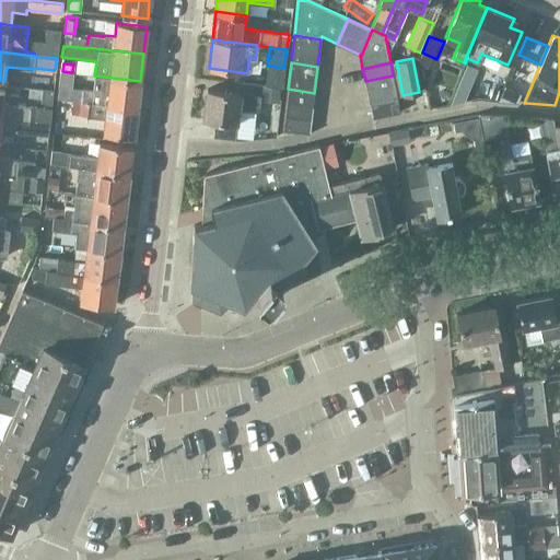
[(477,68),(467,63),(451,103),(464,101),(477,68)]
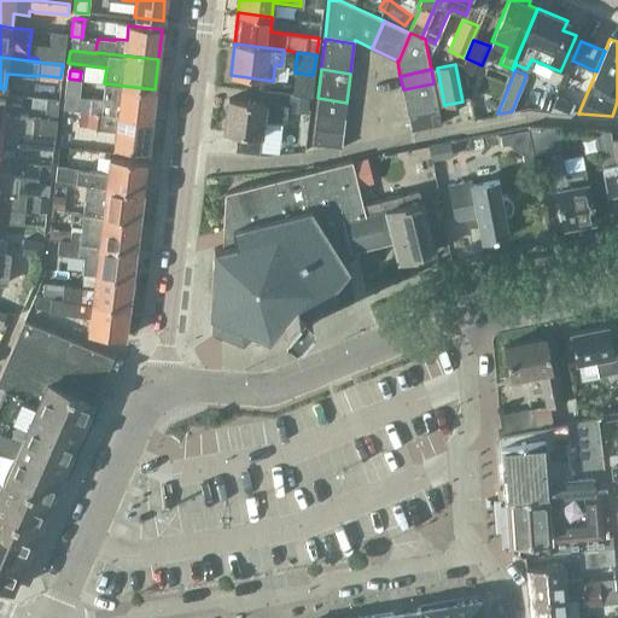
[(91,99),(89,112),(151,120),(155,89),(104,83),(103,99),(91,97),(91,99)]
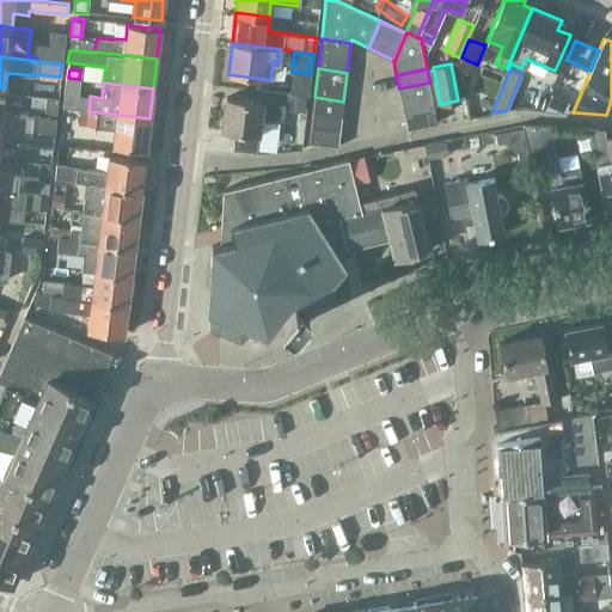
[(429,83),(399,89),(402,102),(432,96),(429,83)]
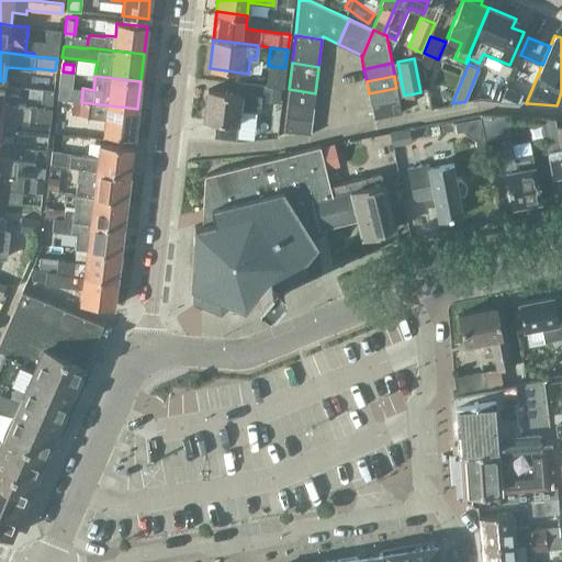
[(279,102),(281,87),(266,85),(262,85),(260,100),(279,102)]
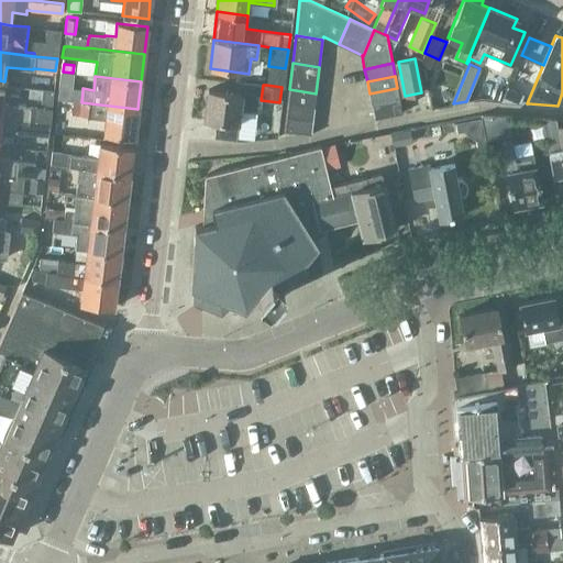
[(57,99),(81,102),(83,90),(83,88),(59,86),(59,87),(57,99)]
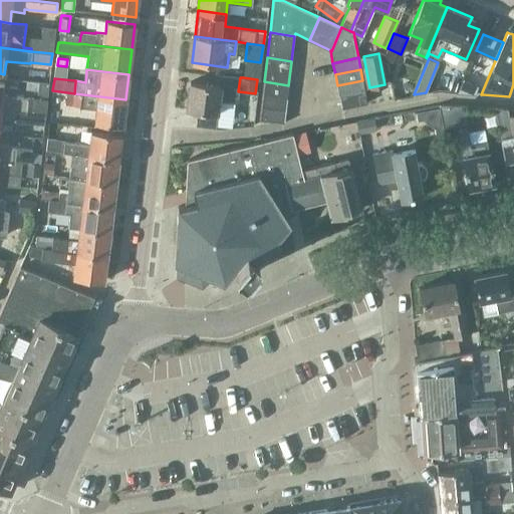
[(27,79),(26,87),(37,88),(38,81),(38,80),(27,79)]
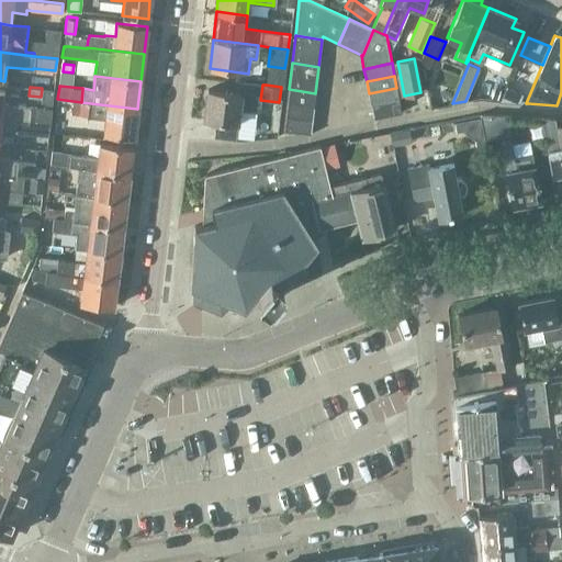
[(499,101),(517,102),(521,93),(504,87),(499,101)]
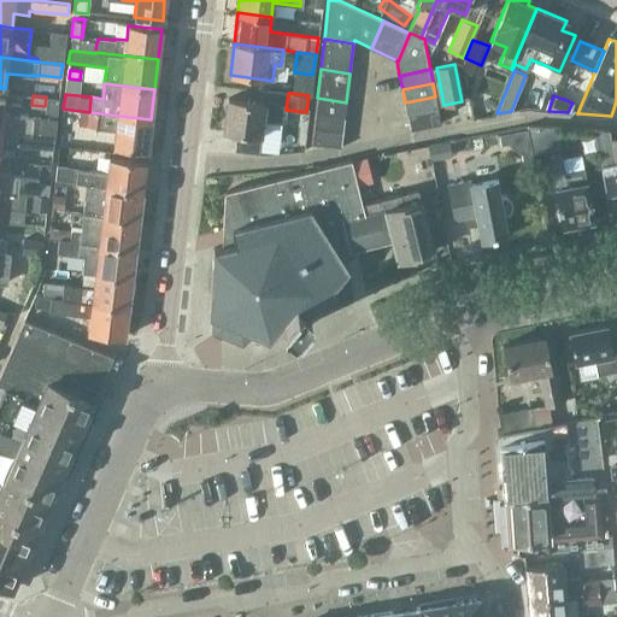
[(438,110),(435,97),(405,103),(407,116),(438,110)]
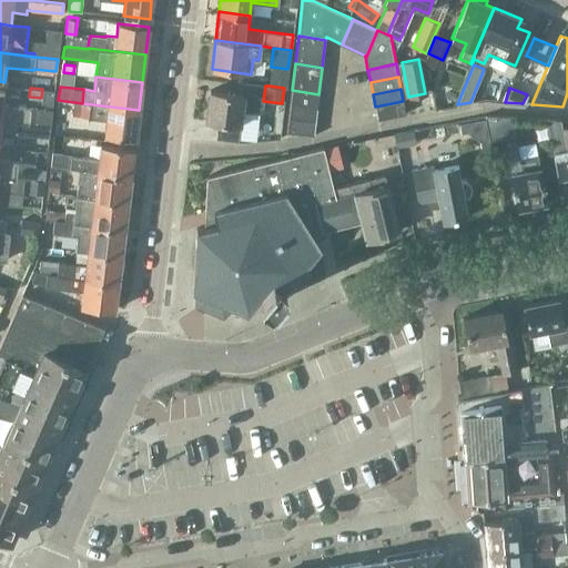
[(0,90),(0,119),(29,123),(39,124),(51,125),(52,110),(44,109),(40,108),(20,107),(2,104),(4,91),(0,90)]
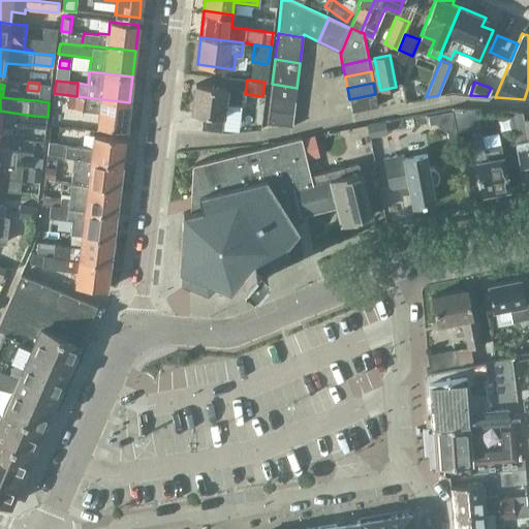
[(38,91),(37,97),(41,98),(41,101),(49,102),(50,88),(51,86),(51,85),(39,84),(38,91)]
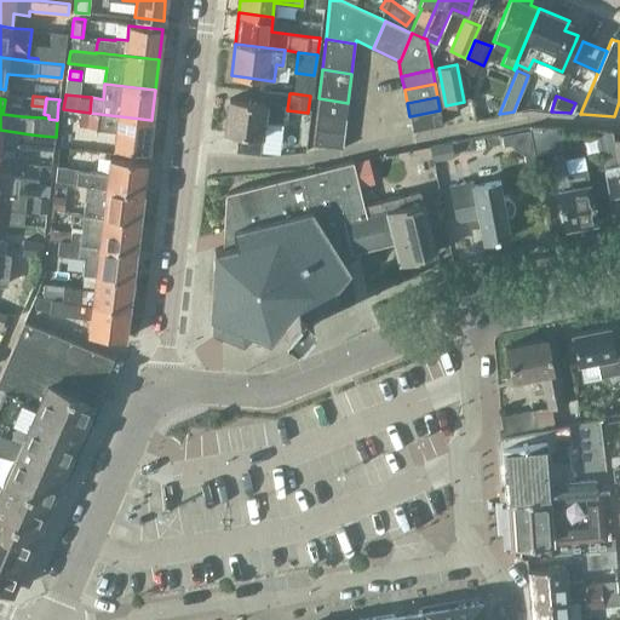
[(319,98),(316,113),(346,118),(348,103),(319,98)]
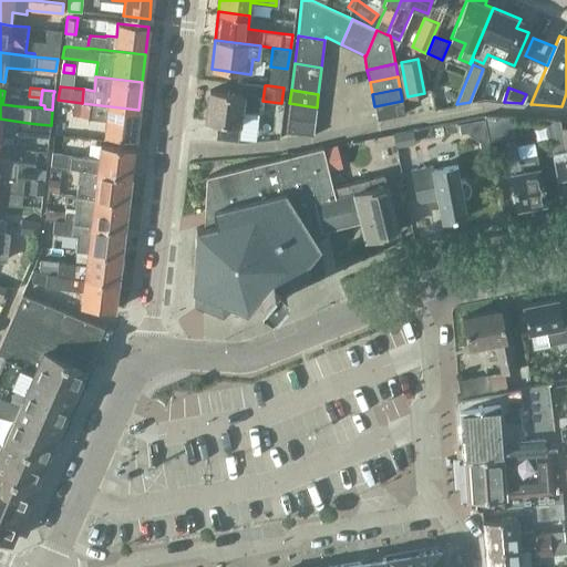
[(205,120),(217,121),(215,137),(237,140),(240,109),(260,111),(263,98),(208,91),(205,120)]
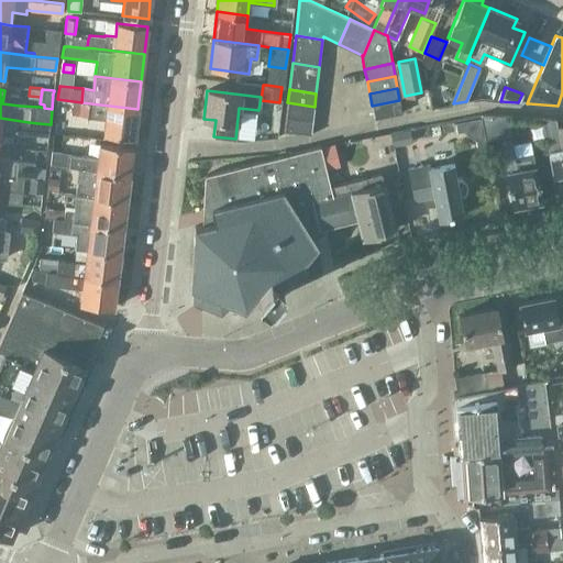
[(399,100),(372,106),(374,119),(401,113),(403,112),(399,100)]
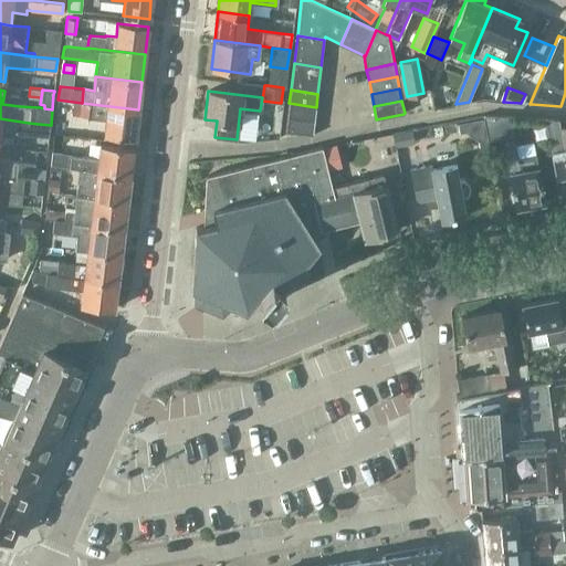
[(138,109),(82,103),(80,116),(95,118),(106,119),(104,135),(135,138),(138,109)]
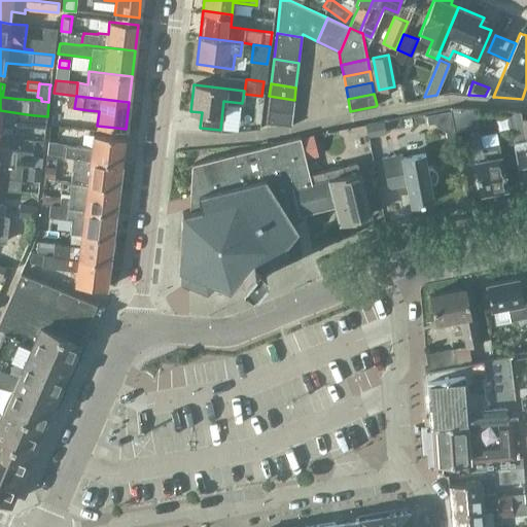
[(294,100),(269,96),(268,109),(293,112),(294,100)]
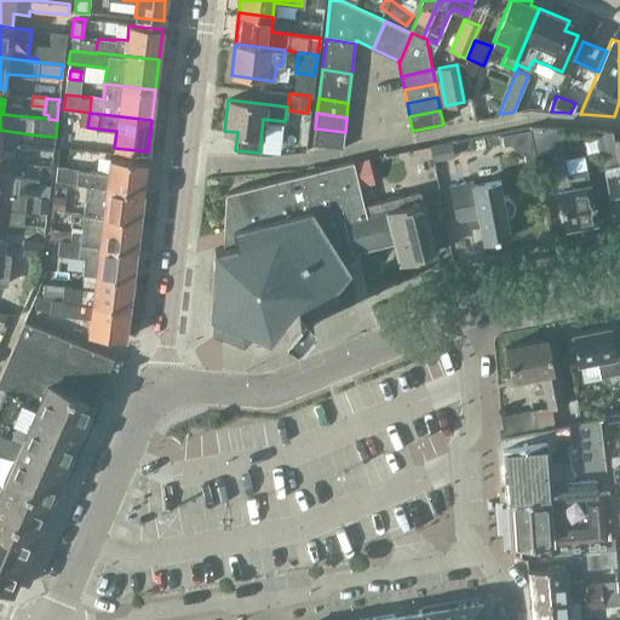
[(530,127),(529,127),(530,130),(535,154),(563,148),(560,128),(530,127)]
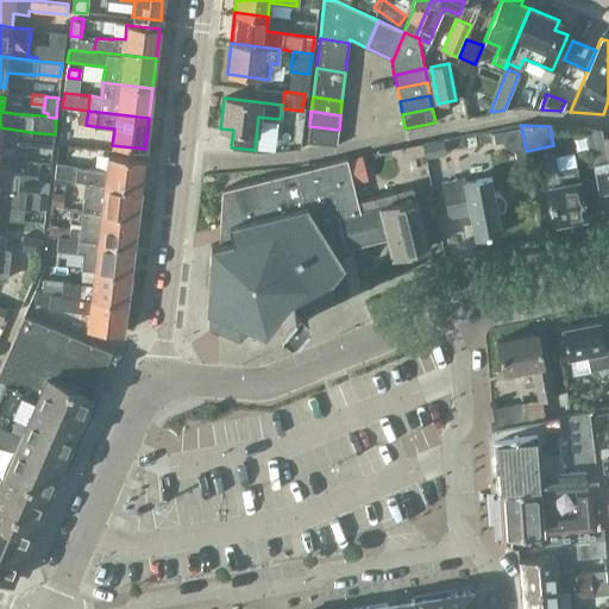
[(339,130),(309,126),(307,142),(337,145),(339,130)]
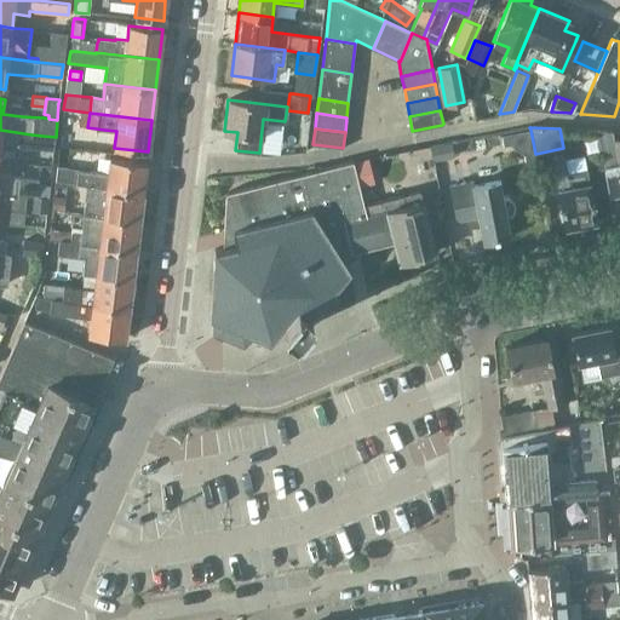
[(0,130),(0,143),(30,147),(32,135),(0,130)]
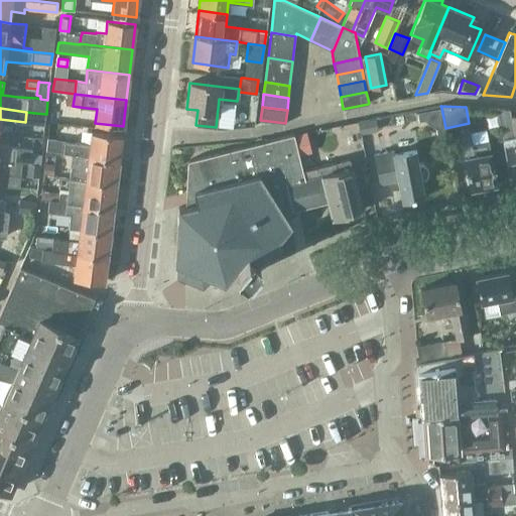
[(509,110),(496,109),(502,139),(514,136),(512,127),(510,117),(509,110)]
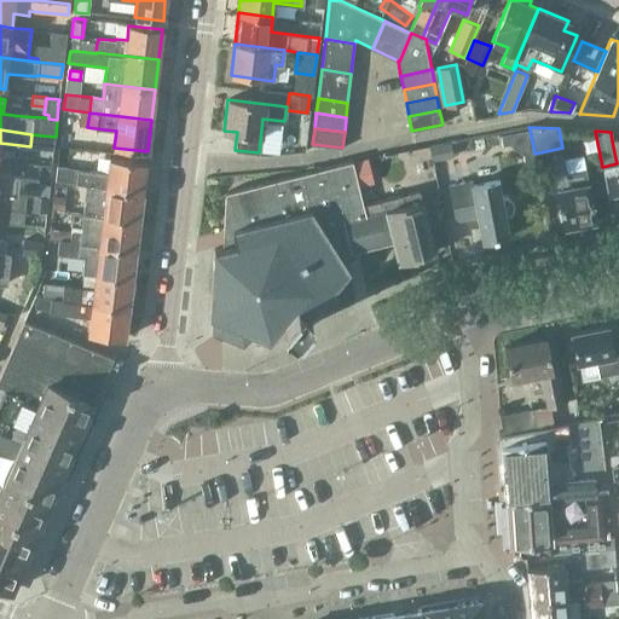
[(617,163),(602,167),(608,195),(618,192),(618,139),(614,140),(612,140),(614,152),(617,163)]
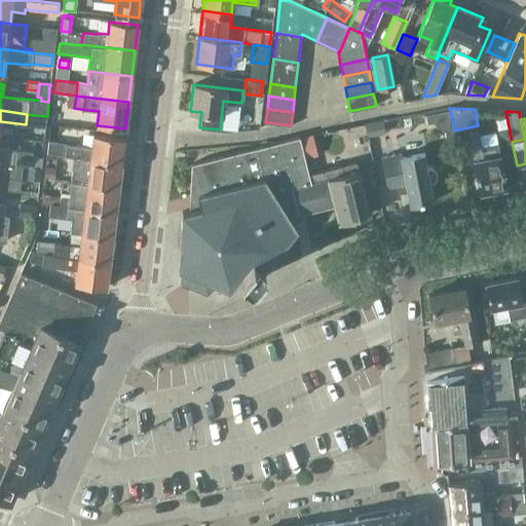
[(382,120),(365,123),(367,136),(385,133),(382,120)]
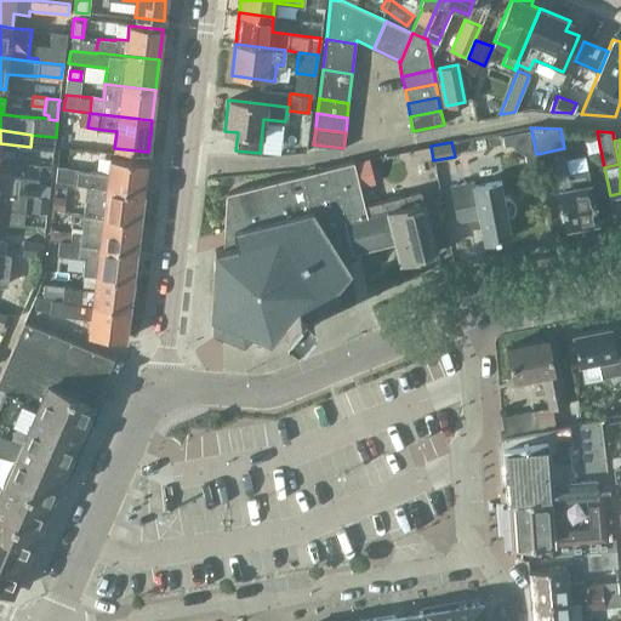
[(78,171),(77,183),(87,184),(143,192),(147,163),(110,158),(108,175),(78,171)]
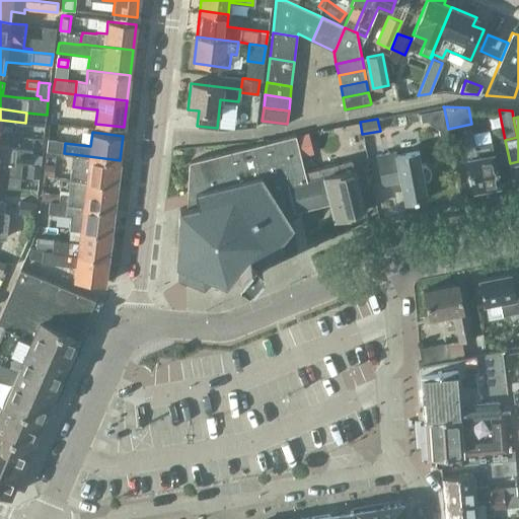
[(297,135),(295,135),(299,154),(312,150),(308,133),(297,135)]
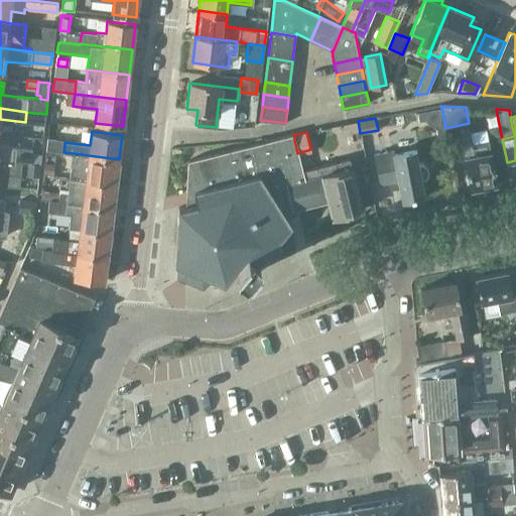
[(311,206),(302,170),(293,134),(187,161),(185,195),(184,206),(177,208),(175,261),(177,262),(176,275),(203,285),(211,276),(225,281),(237,267),(249,276),(258,265),(291,225),(284,216),(291,211),(298,209),(311,206)]
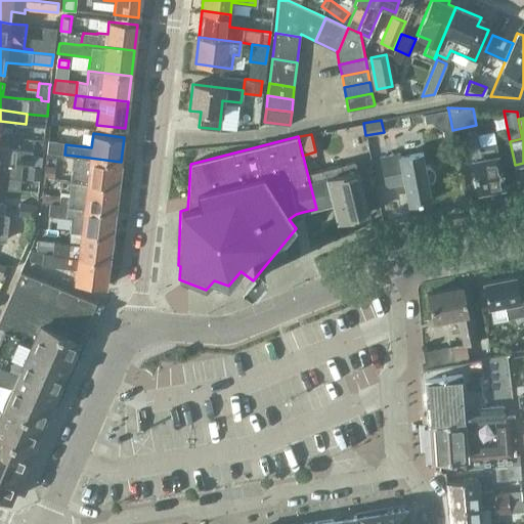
[(477,138),(467,140),(477,191),(505,185),(496,143),(479,146),(478,142),(477,138)]
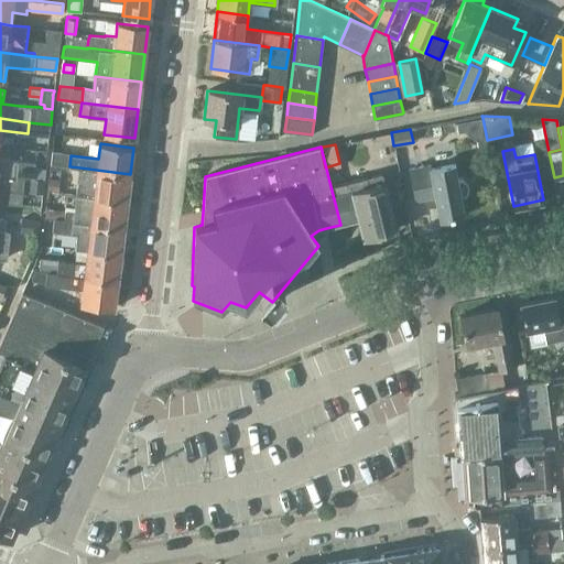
[(52,153),(51,165),(69,167),(69,166),(71,155),(52,152),(52,153)]
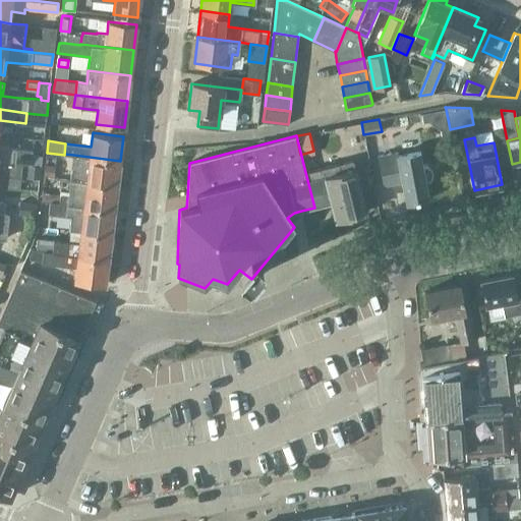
[(0,161),(21,164),(31,165),(32,155),(33,151),(0,147),(0,161)]
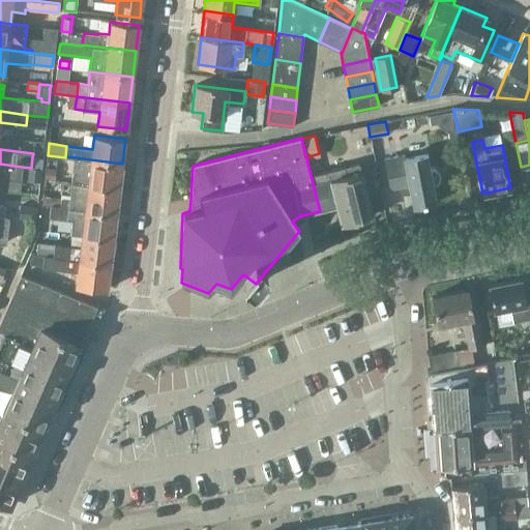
[(437,169),(434,167),(430,168),(427,153),(404,158),(403,155),(384,159),(389,188),(408,184),(412,207),(437,203),(433,183),(437,182),(439,179),(440,174),(437,169)]
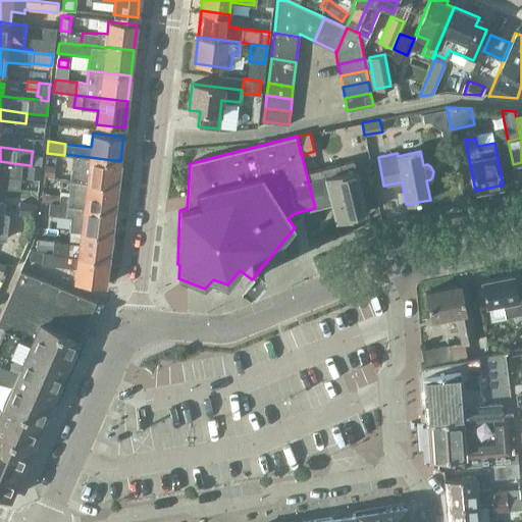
[(32,155),(31,165),(41,166),(41,165),(42,156),(32,155)]
